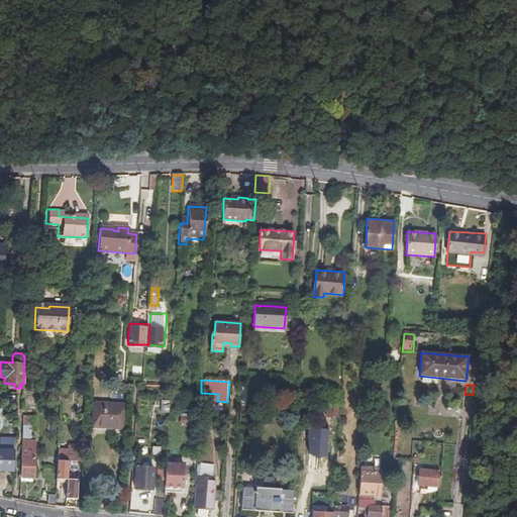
[(92,425),(110,425),(111,400),(93,399),(92,425)]
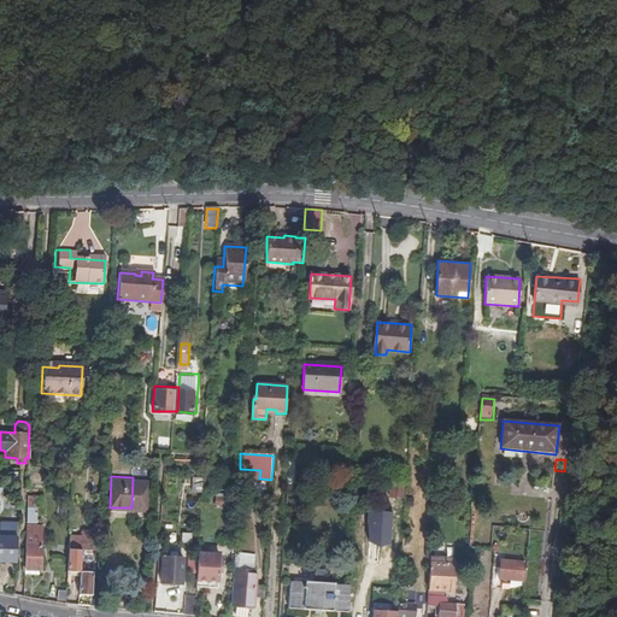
[(133,477),(131,507),(151,509),(152,479),(133,477)]
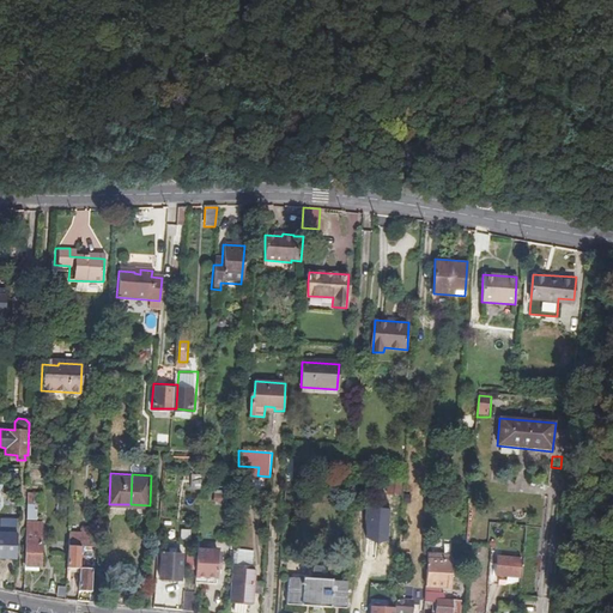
[(199,487),(199,474),(189,474),(189,487),(199,487)]
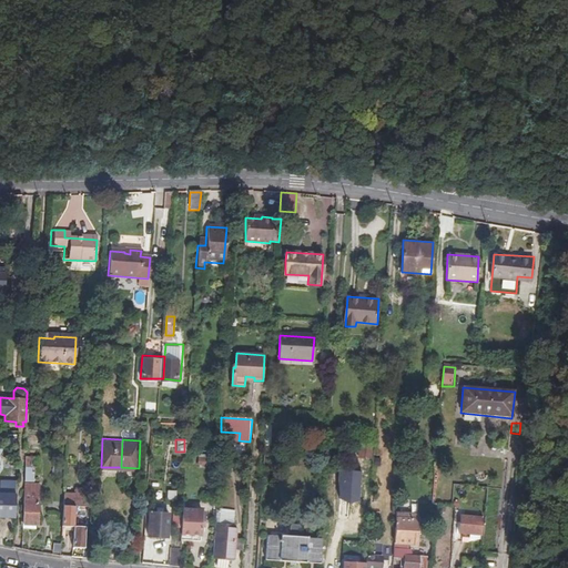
[(361,448),(359,459),(372,459),(373,448),(361,448)]
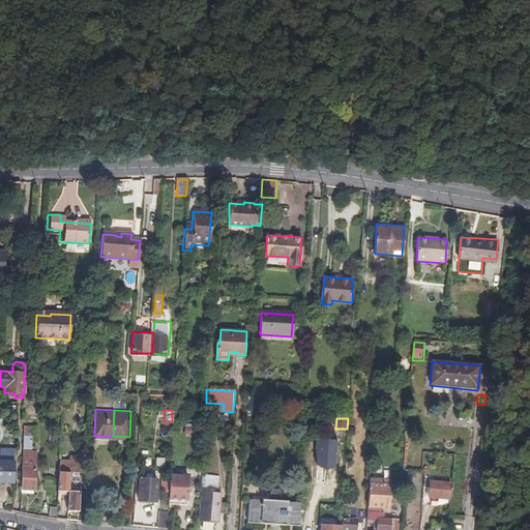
[(0,480),(11,481),(12,450),(0,450),(0,480)]
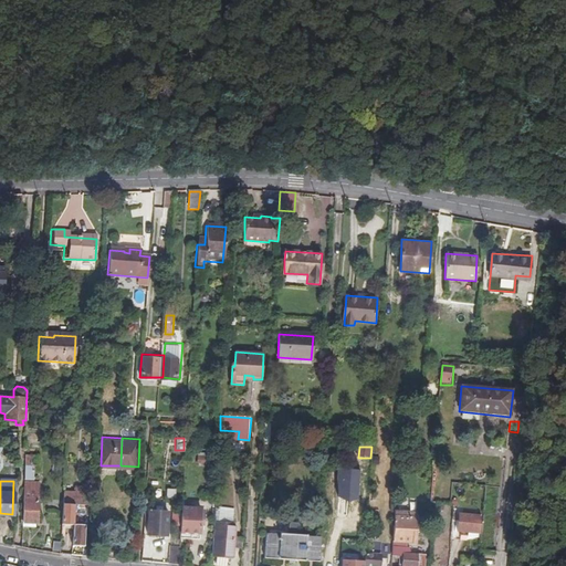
[(21,483),(19,525),(33,526),(33,522),(34,522),(37,484),(21,483)]
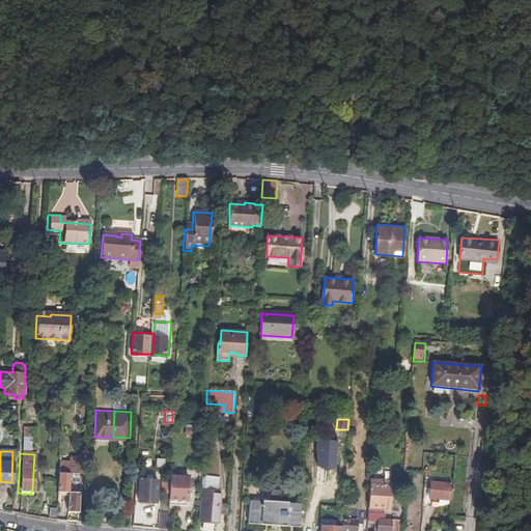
[(71,472),(84,472),(85,457),(72,456),(71,463),(60,462),(58,491),(70,492),(71,472)]
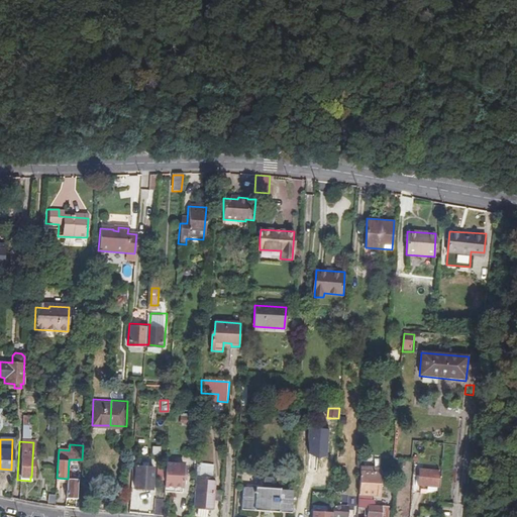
[(150,454),(160,455),(160,447),(150,446),(150,454)]
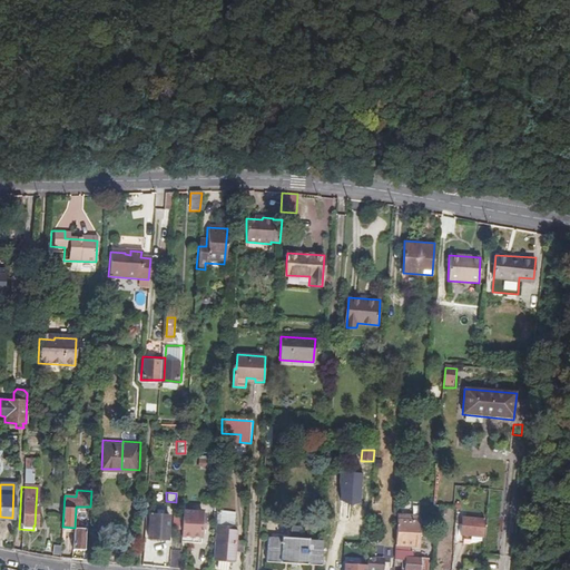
[(182,522),(183,510),(174,510),(173,522),(182,522)]
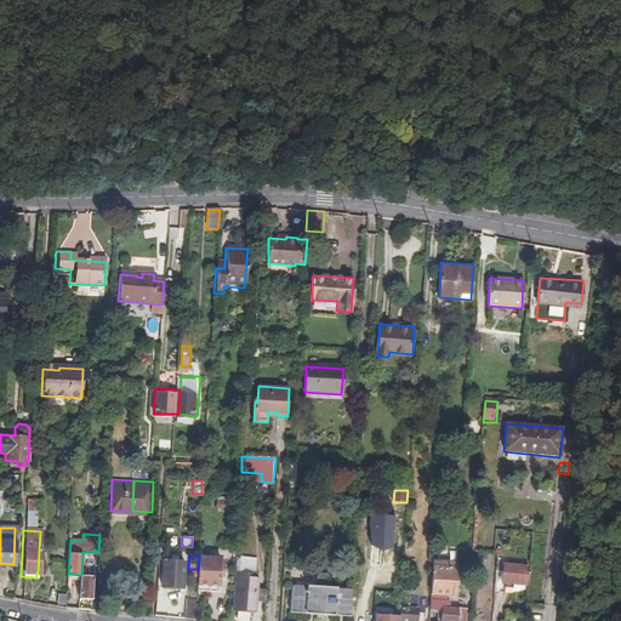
[(220,558),(199,556),(198,569),(198,585),(197,592),(218,592),(218,585),(218,575),(224,576),(226,562),(220,562),(220,558)]
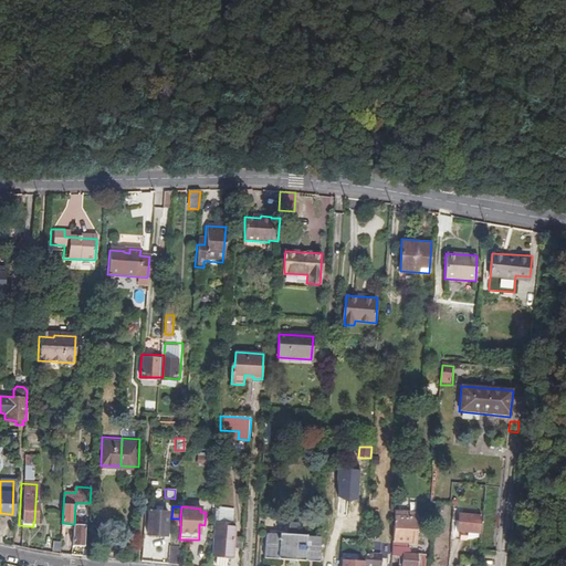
[(419,509),(396,506),(394,540),(392,552),(405,553),(405,552),(410,552),(410,545),(407,545),(407,537),(417,538),(419,509)]
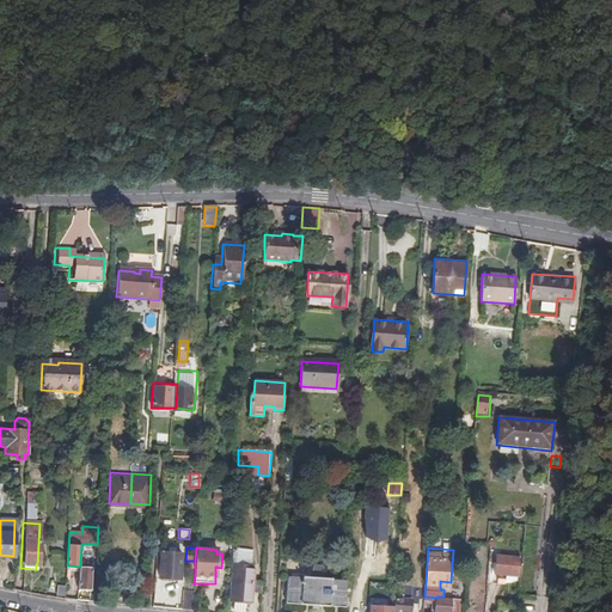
[(182,555),(164,554),(161,577),(181,580),(182,555)]
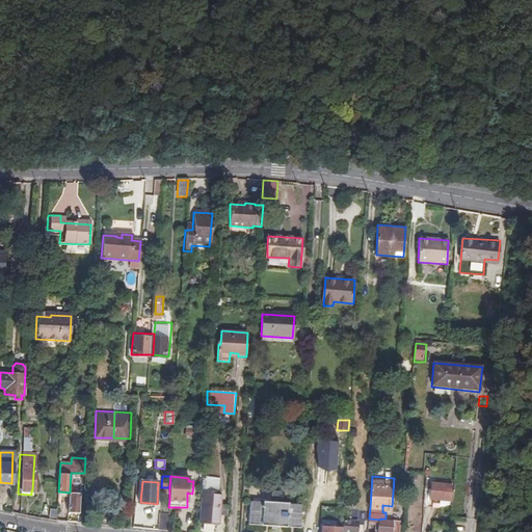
[(431,502),(452,504),(454,487),(433,485),(431,502)]
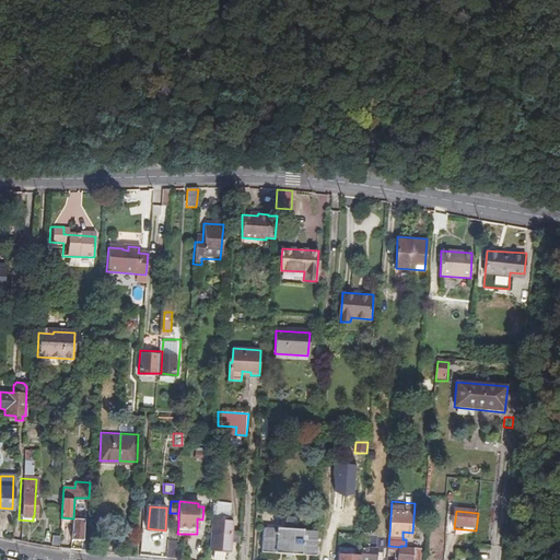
[(316,557),(318,531),(294,529),(294,518),(284,517),(284,528),(263,527),(260,552),(316,557)]
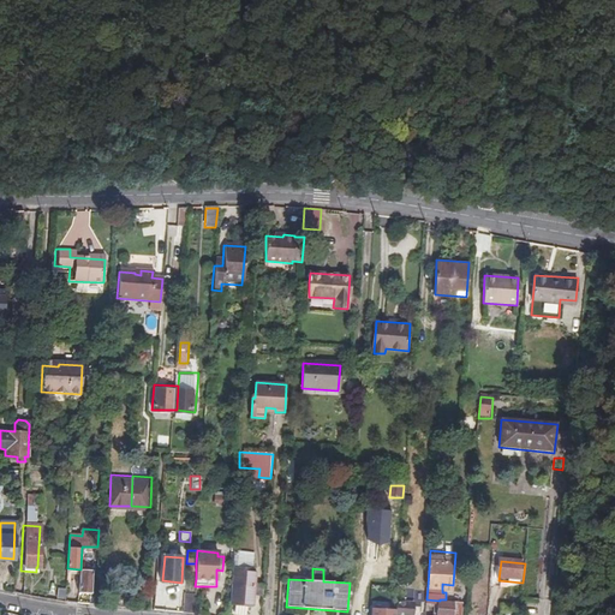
[(93,569),(81,569),(79,592),(93,592),(93,569)]
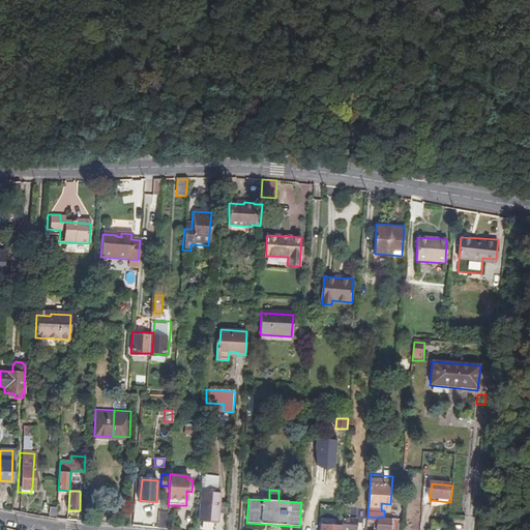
[(217,494),(199,493),(197,522),(196,529),(214,529),(216,522),(217,512),(217,502),(217,494)]
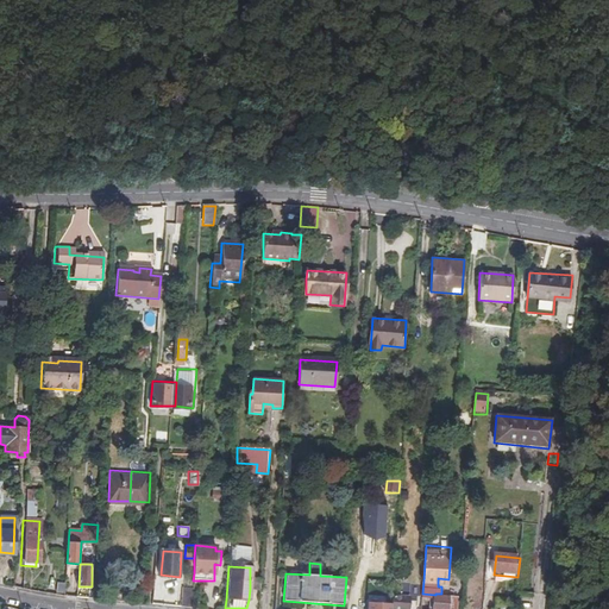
[(250,589),(258,590),(259,578),(250,577),(250,589)]
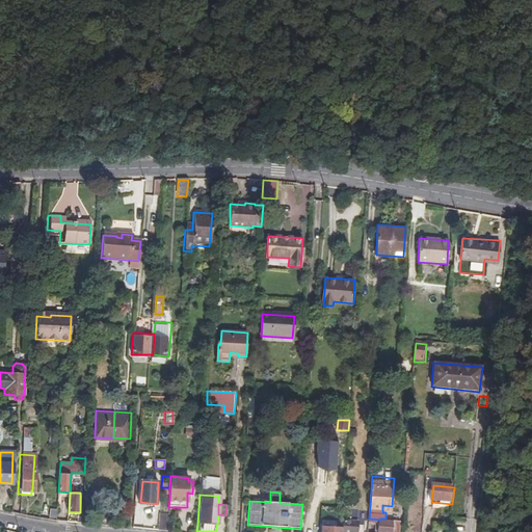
[(158,529),(167,530),(168,514),(159,513),(158,529)]
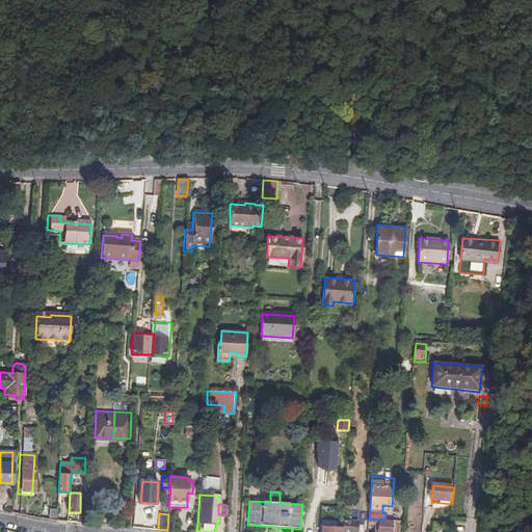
[(397,531),(399,520),(386,519),(380,519),(380,520),(379,531),(368,530),(367,531),(397,531)]
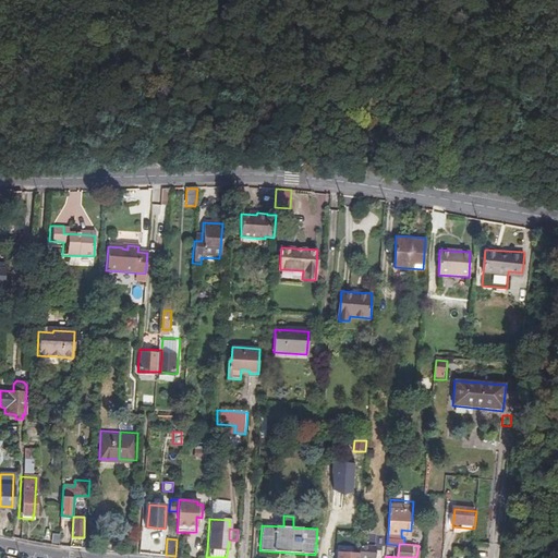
[(398,557),(399,545),(387,544),(386,556),(398,557)]
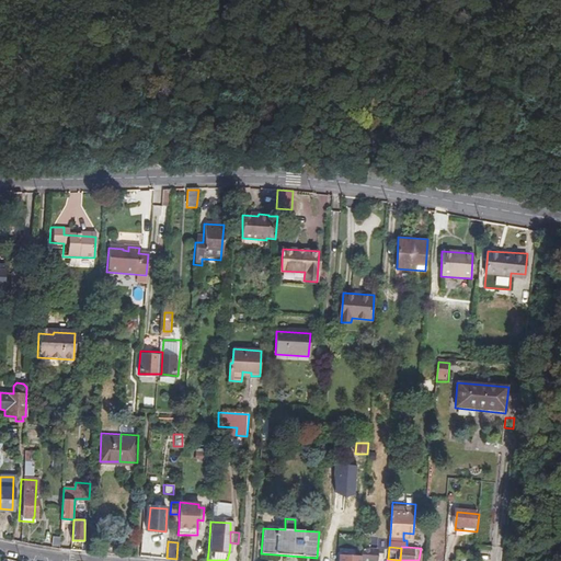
[(362,554),(361,560),(378,560),(379,550),(370,550),(370,549),(362,548),(362,554)]
